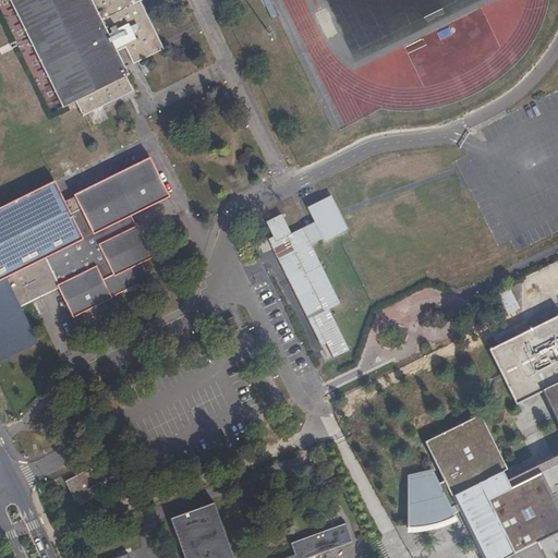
[(0,0),(0,4),(43,95),(51,92),(7,0),(0,0)]
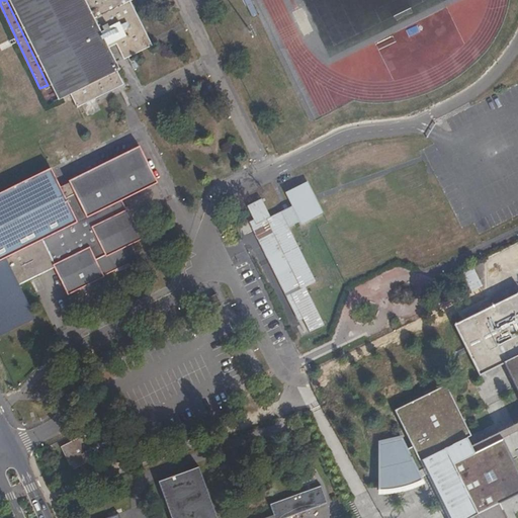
[(9,0),(58,97),(70,91),(76,104),(122,82),(116,69),(119,67),(109,46),(115,42),(122,57),(151,44),(128,0),(9,0)]
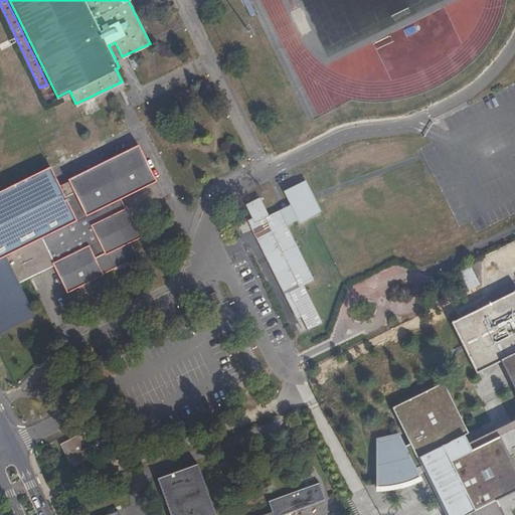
[(50,160),(0,185),(0,261),(9,256),(22,286),(55,270),(65,290),(102,273),(105,276),(140,259),(131,240),(141,235),(122,195),(157,178),(138,140),(59,178),(50,160)]
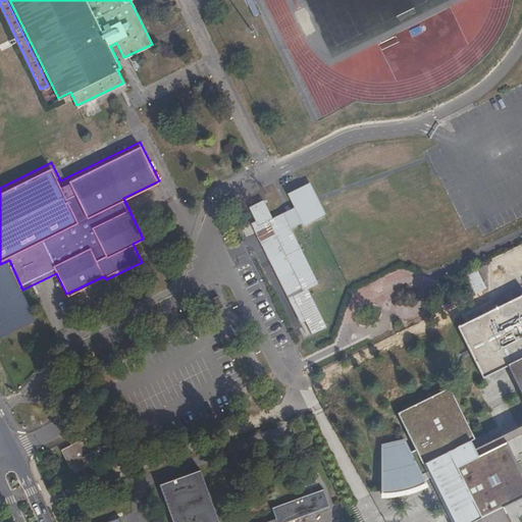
[(322,212),(306,180),(285,192),(292,205),(270,216),(261,199),(248,205),(254,218),(257,223),(265,219),(301,290),(291,295),(303,319),(310,332),(324,325),(306,288),(316,281),(289,225),(300,219),(301,223),(322,212)]
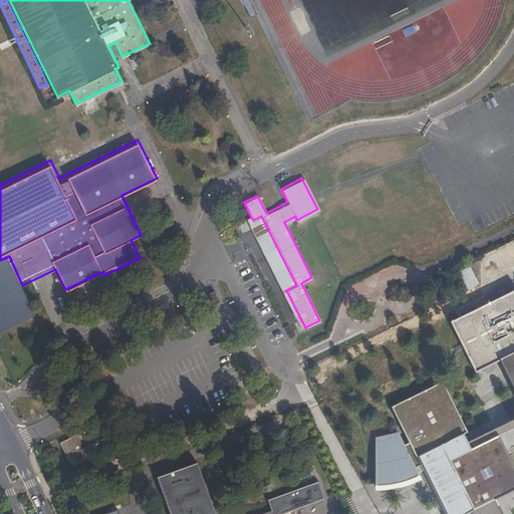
[(293,316),(298,314),(286,290),(296,285),(261,216),(253,220),(250,215),(245,218),(293,316)]
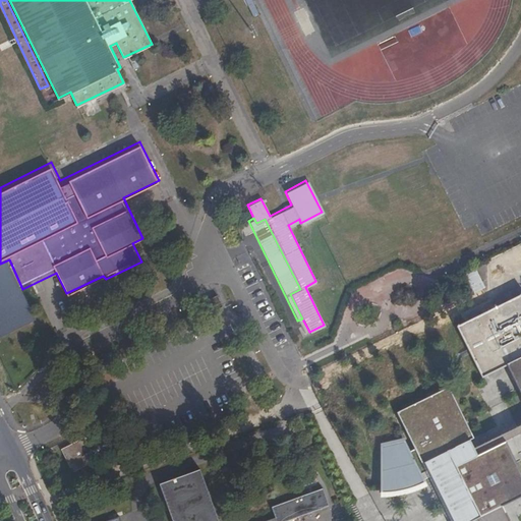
[(22,289),(9,259),(0,264),(0,335),(37,319),(22,289)]
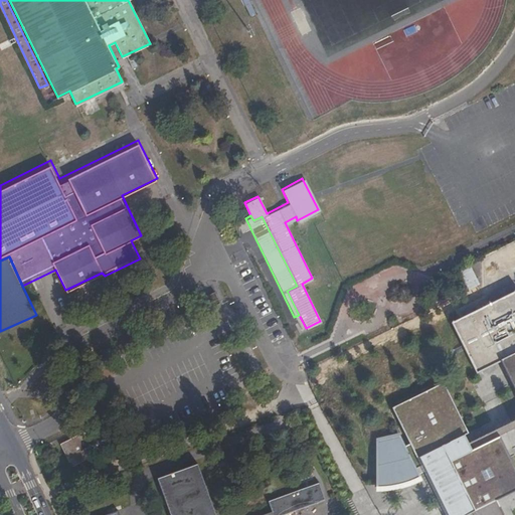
[(467,290),(479,285),(470,266),(458,271),(467,290)]
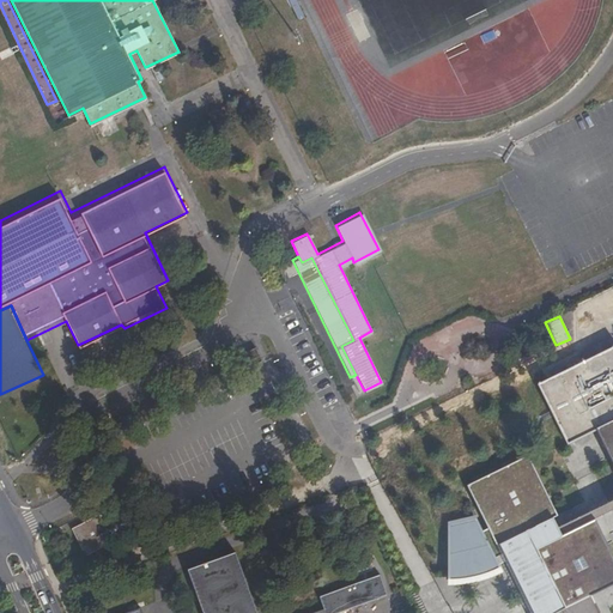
[(612,345),(538,383),(566,442),(528,460),(525,455),(466,484),(495,542),(534,525),(542,542),(534,547),(563,606),(612,581),(612,345)]
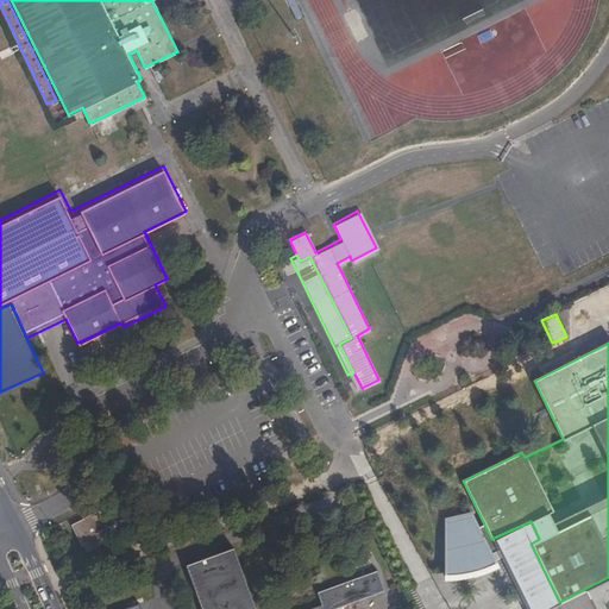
[(96,510),(70,523),(82,550),(110,537),(96,510)]
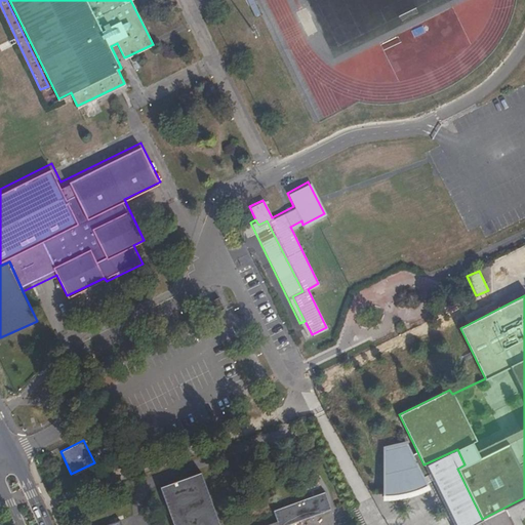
[(406,441),(382,445),(382,499),(431,489),(406,441)]
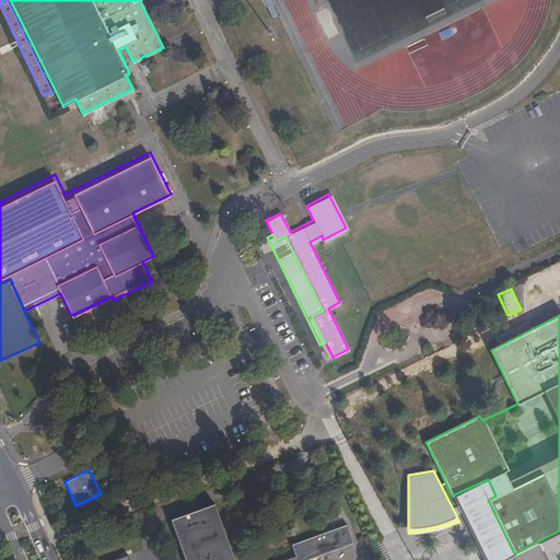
[(301,559),(351,543),(345,523),(289,543),(293,556),(279,559),(232,559),(212,502),(168,518),(183,559),(301,559)]
